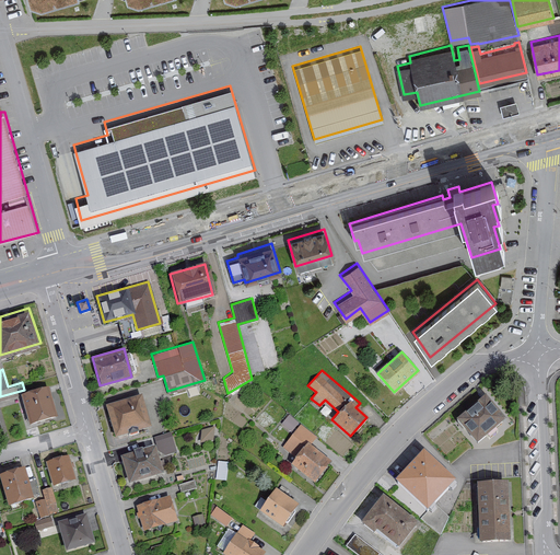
[(21,395),(30,424),(56,415),(47,388),(21,395)]
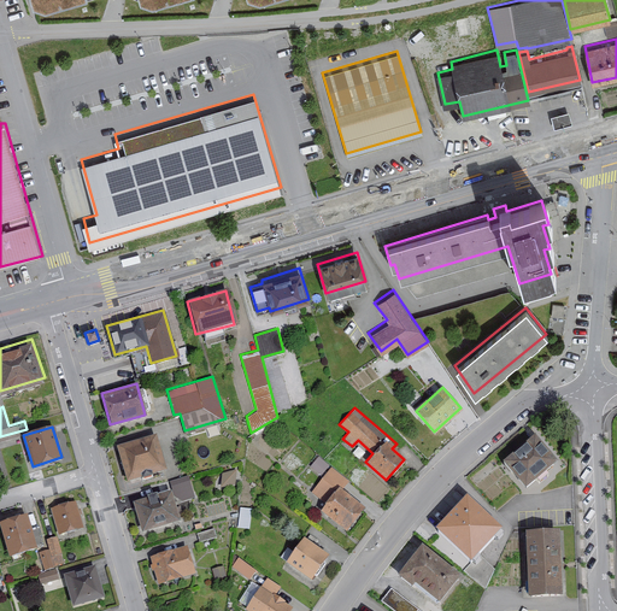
[(165,469),(156,433),(117,445),(128,480),(165,469)]
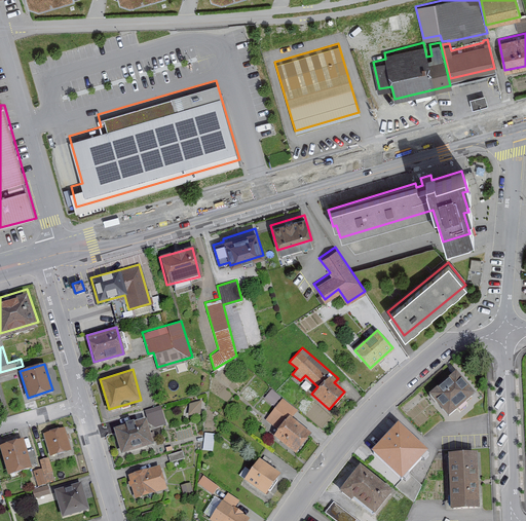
[(473,393),(454,371),(427,394),(447,415),(473,393)]
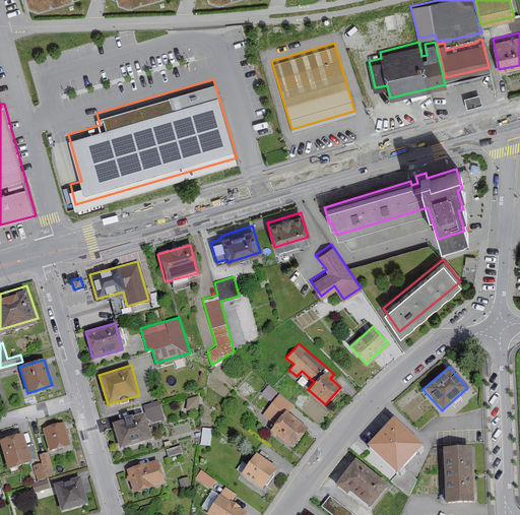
[(262,413),(274,423),(268,431),(291,448),(307,428),(287,412),(295,403),(267,383),(261,392),(272,400),(262,413)]
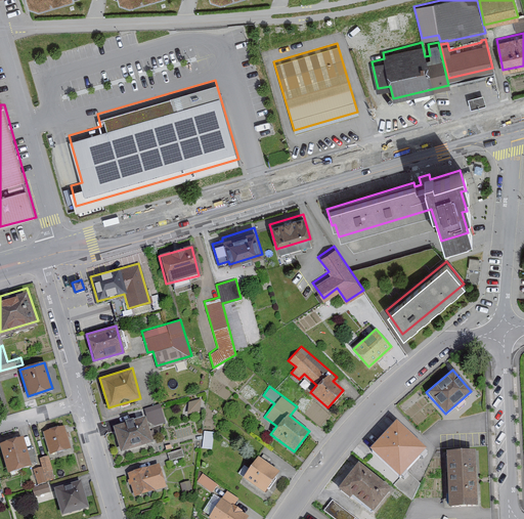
[(201,397),(188,400),(186,412),(200,409),(201,397)]
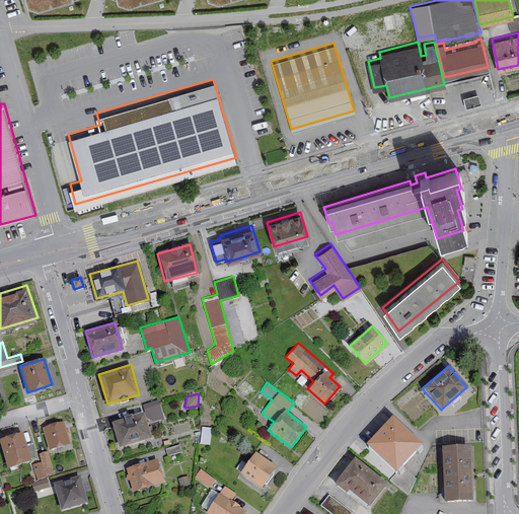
[(143,401),(146,413),(153,419),(162,416),(157,398),(143,401)]
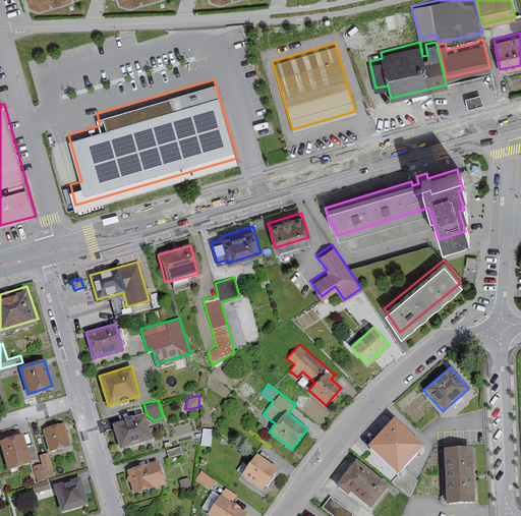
[(152,439),(143,413),(112,423),(119,449),(152,439)]
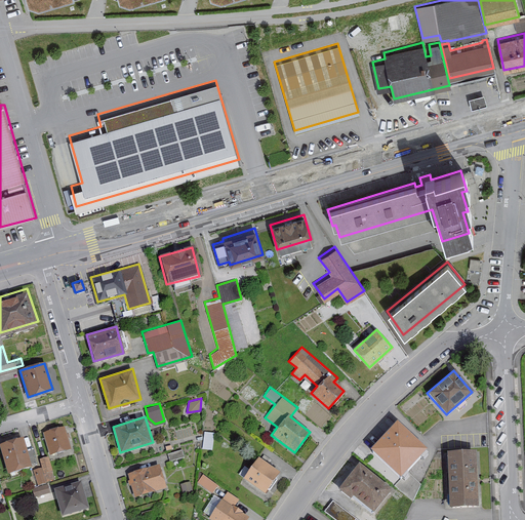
[(204,425),(203,443),(213,443),(213,426),(204,425)]
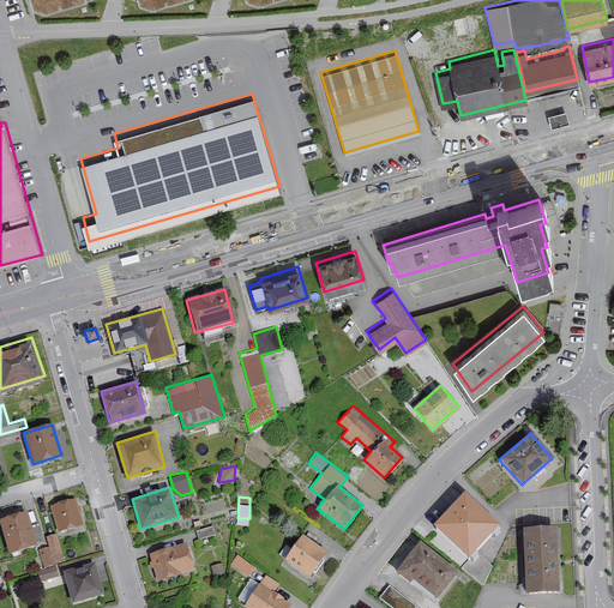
[(495,525),(463,497),(433,529),(467,558),(495,525)]
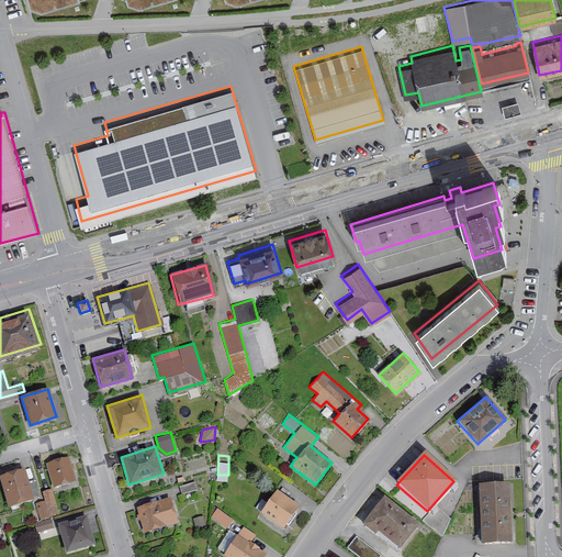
[(75,477),(66,456),(45,464),(54,486),(75,477)]
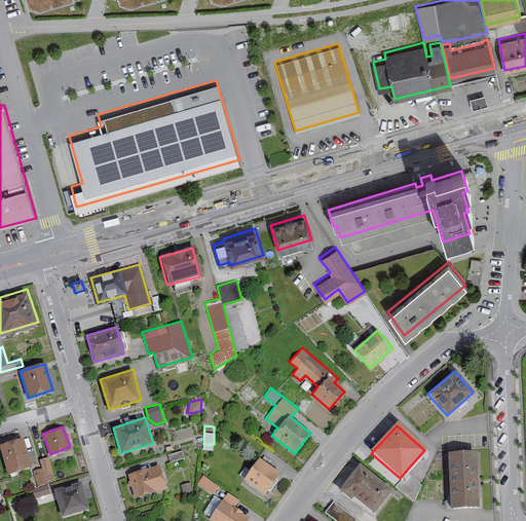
[(30,466),(20,439),(0,445),(0,448),(8,473),(30,466)]
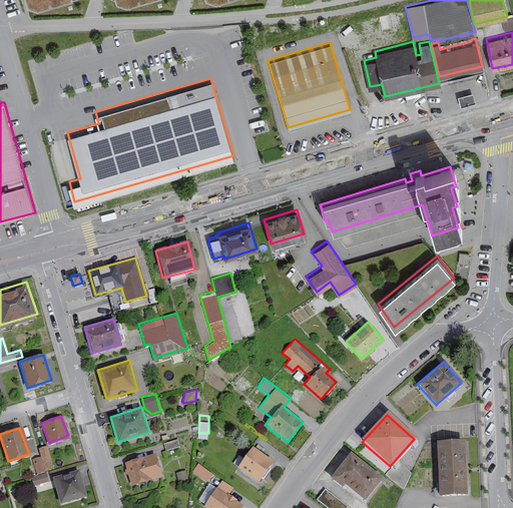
[(465,441),(436,442),(439,495),(467,494),(465,441)]
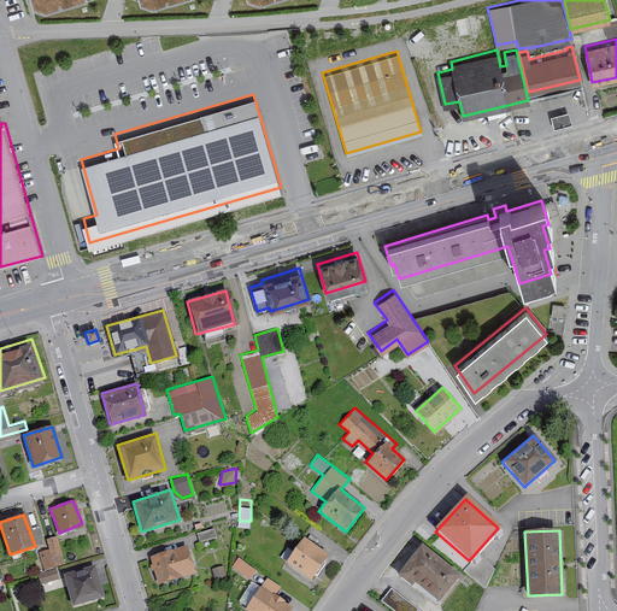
[(63,559),(54,535),(46,538),(54,562),(63,559)]
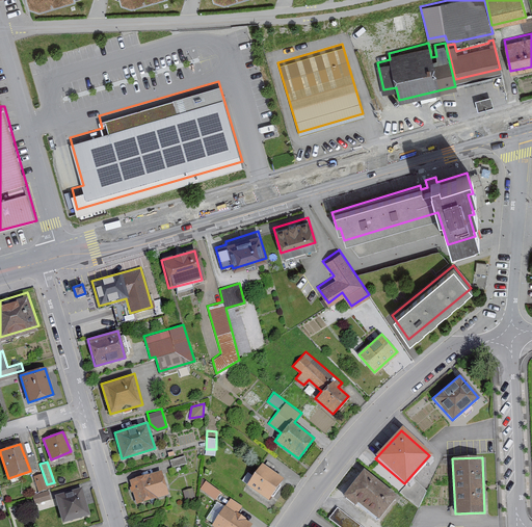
[(283,479),(261,465),(246,485),(268,500),(283,479)]
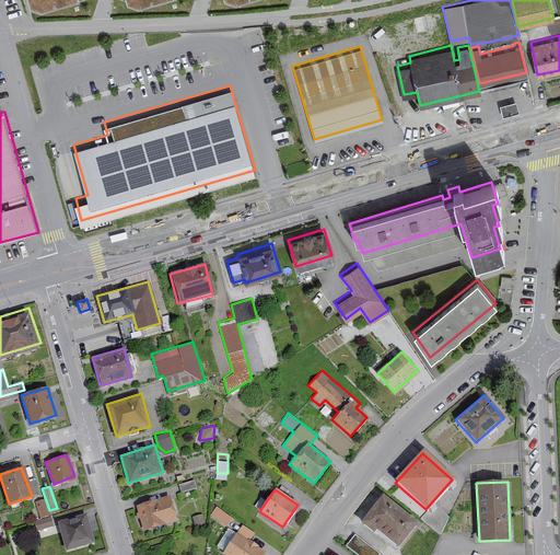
[(177,520),(170,495),(137,505),(144,530),(177,520)]
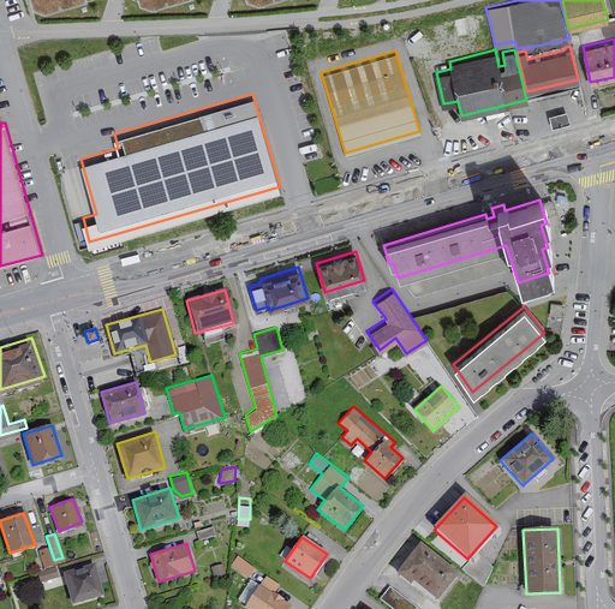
[(458,575),(418,545),(395,574),(411,586),(413,583),(437,602),(458,575)]
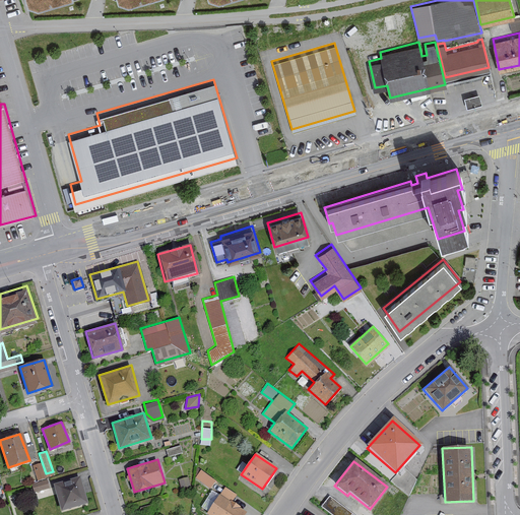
[(44,476),(39,462),(33,464),(38,478),(44,476)]
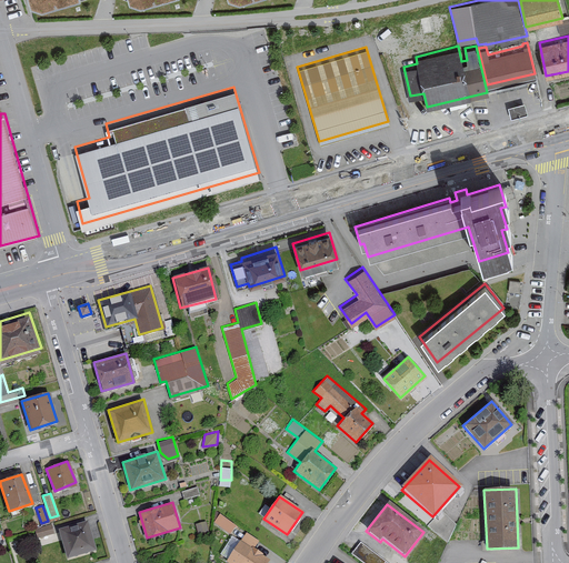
[(215,521),(230,530),(235,522),(219,513),(215,521)]
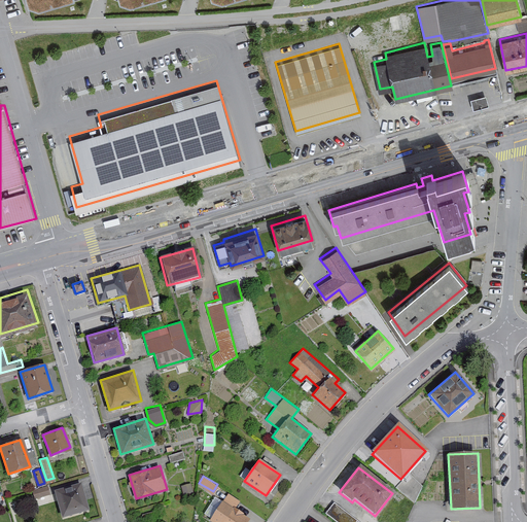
[(192,490),(189,481),(180,484),(183,493),(192,490)]
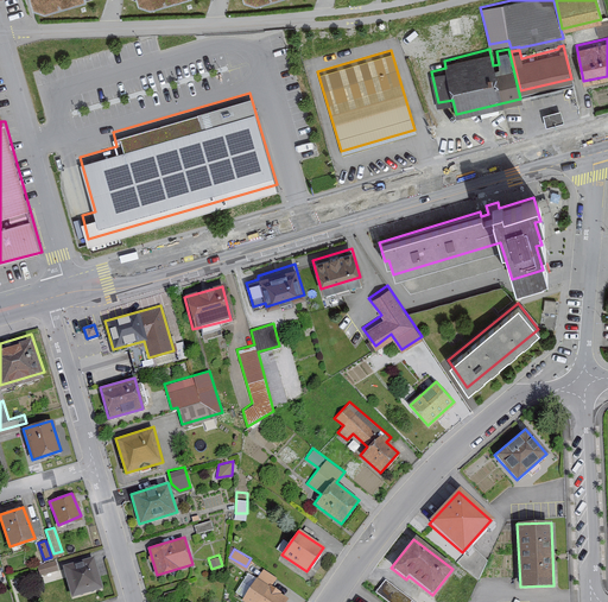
[(92,557),(62,565),(71,596),(101,587),(92,557)]
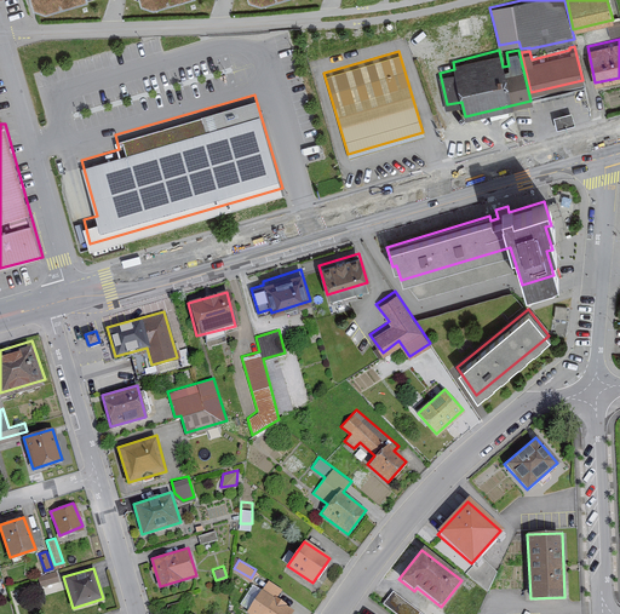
[(57,579),(55,569),(36,575),(40,584),(57,579)]
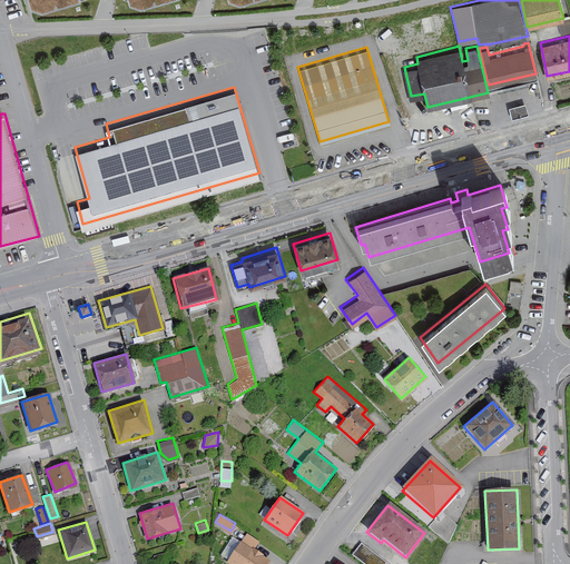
[(259,540),(246,532),(241,540),(233,534),(220,553),(228,558),(226,561),(231,563),(265,563),(268,560),(253,550),(259,540)]
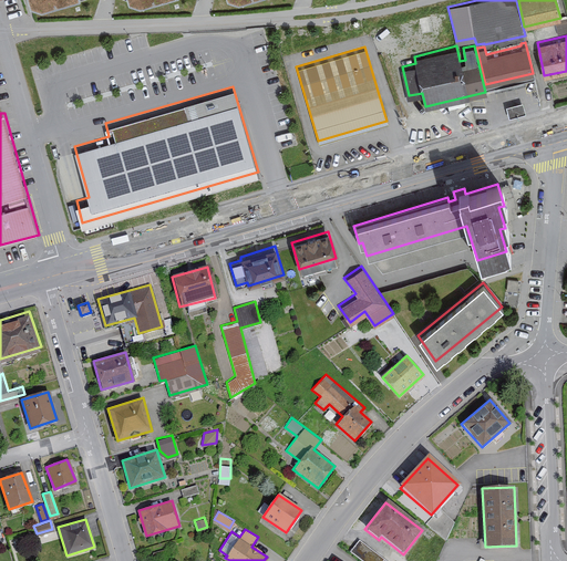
[(385,560),(359,540),(350,551),(363,560),(385,560)]
